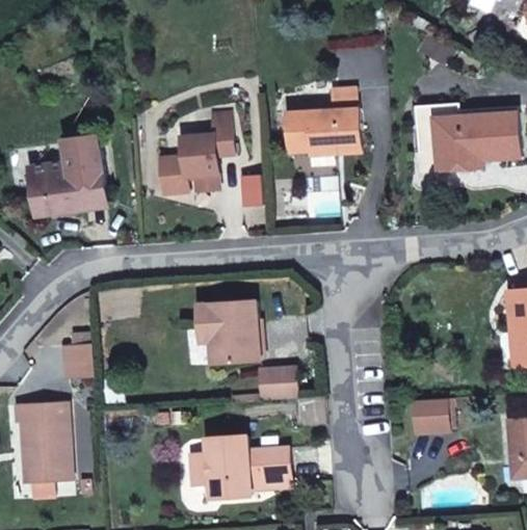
[(356,106),(354,86),(330,87),(331,108),(356,106)]
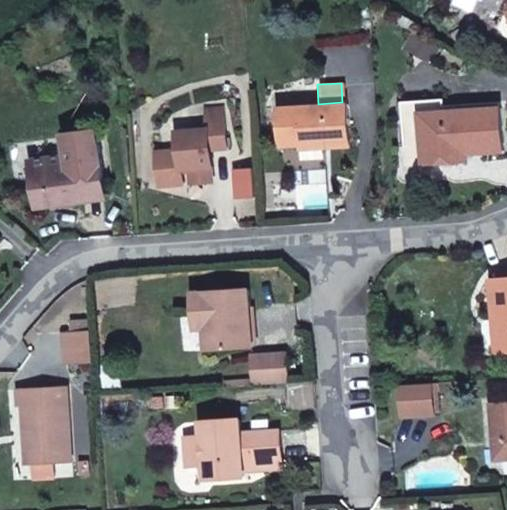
[(416,112),(496,106),(496,100),(440,104),(439,97),(396,100),(401,143),(418,141),(416,112)]
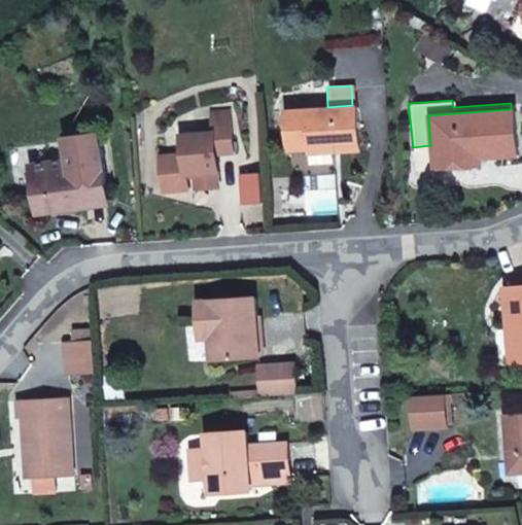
[(356,141),(354,105),(352,105),(327,107),(281,109),(284,149),(305,148),(305,152),(332,150),(332,143),(356,141)]
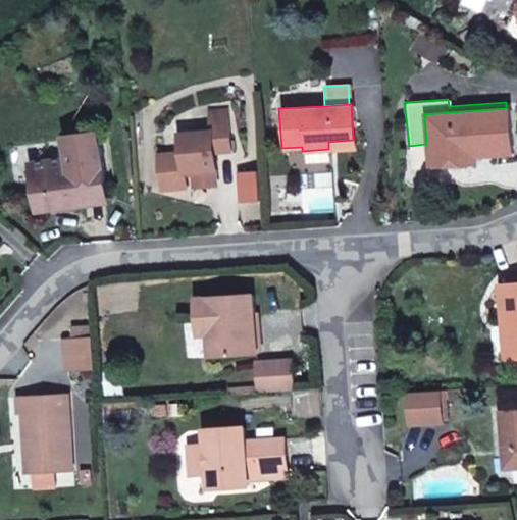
[(229,149),(225,107),(208,109),(209,128),(176,133),(178,151),(157,153),(160,186),(162,188),(183,186),(181,171),(190,171),(191,185),(207,183),(205,169),(214,168),(212,151),(229,149)]
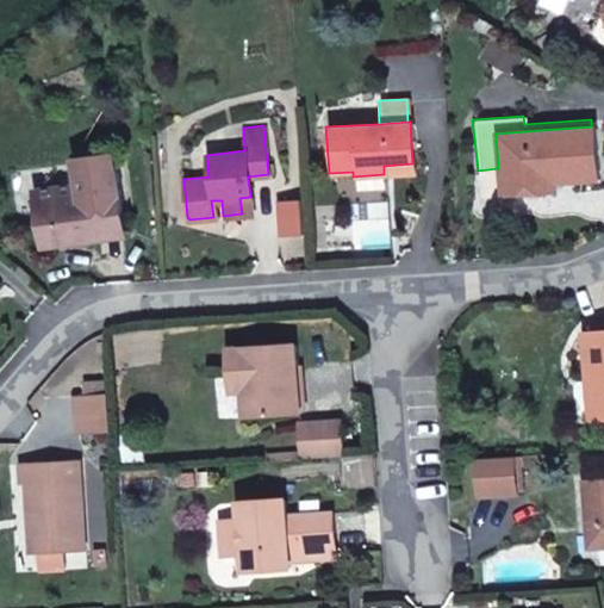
[(595,179),(591,126),(496,134),(498,168),(499,193),(533,191),(531,177),(540,175),(548,181),(550,181),(595,179)]
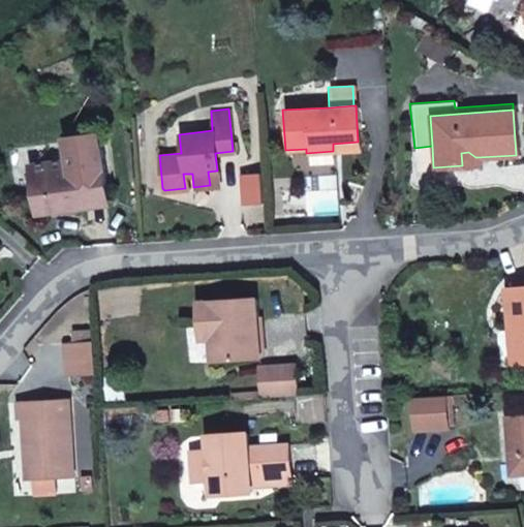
[(104,195),(95,133),(63,137),(65,159),(28,164),(34,212),(86,206),(85,198),(104,195)]
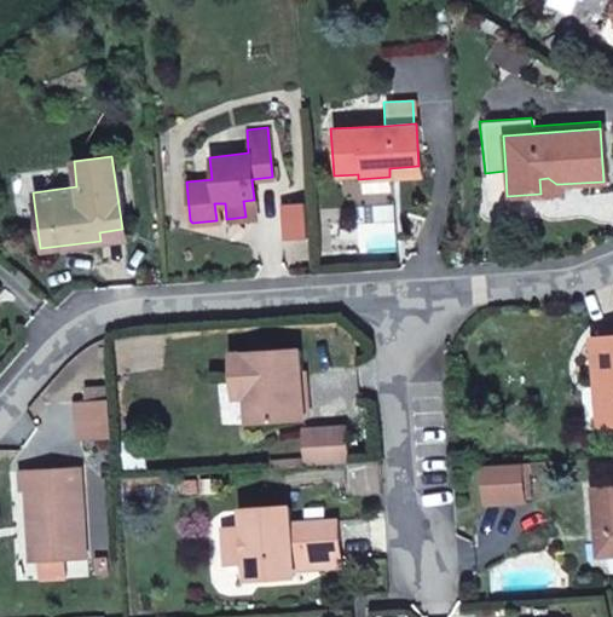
[(418,176),(418,166),(389,168),(389,177),(418,176)]
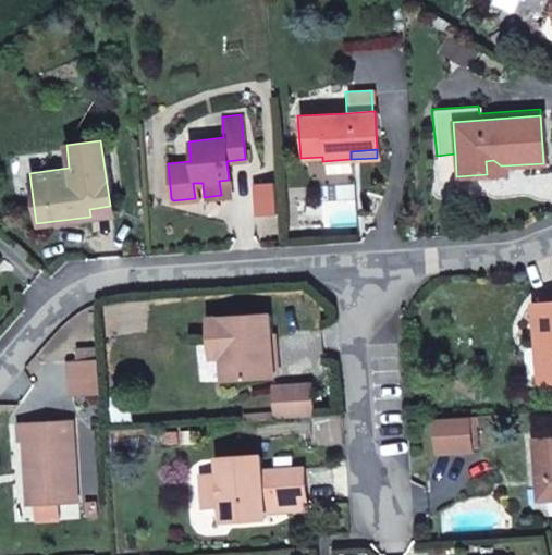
[(503,174),(503,165),(501,165),(493,160),(486,161),(487,174),(503,174)]
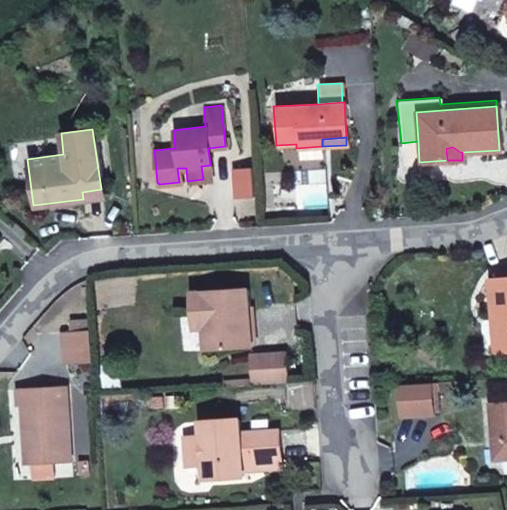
[(253,195),(251,167),(231,169),(233,197),(253,195)]
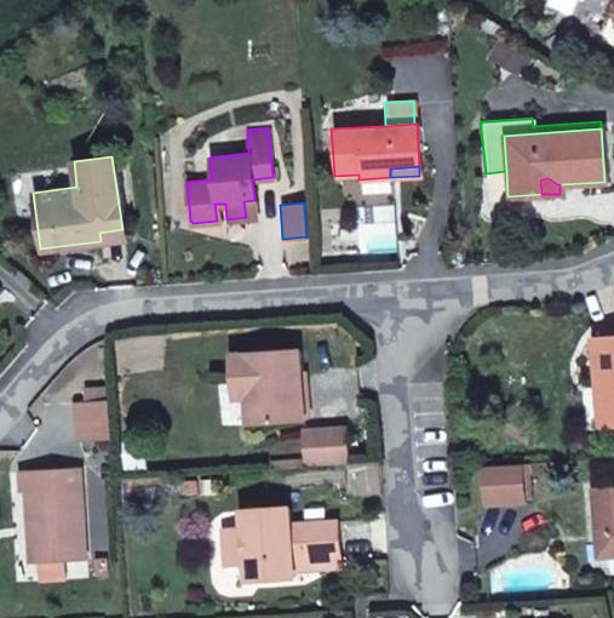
[(124,238),(122,229),(99,233),(101,241),(124,238)]
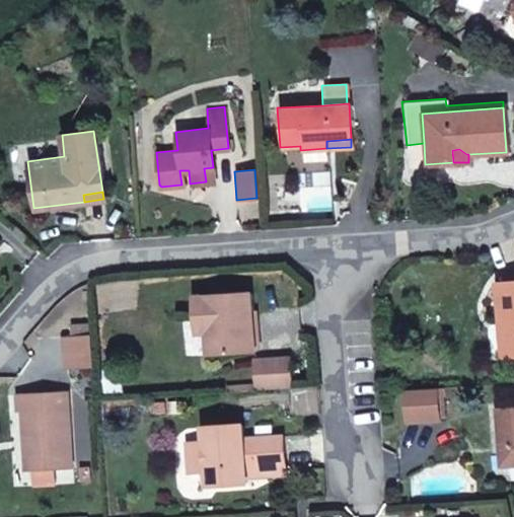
[(513,354),(513,280),(495,281),(497,319),(502,319),(505,355),(513,354)]
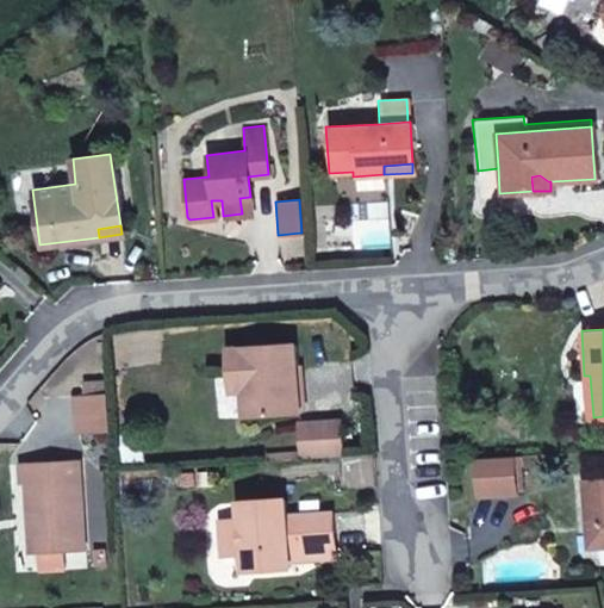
[(297,411),(292,342),(224,347),(228,390),(238,390),(241,415),(297,411)]
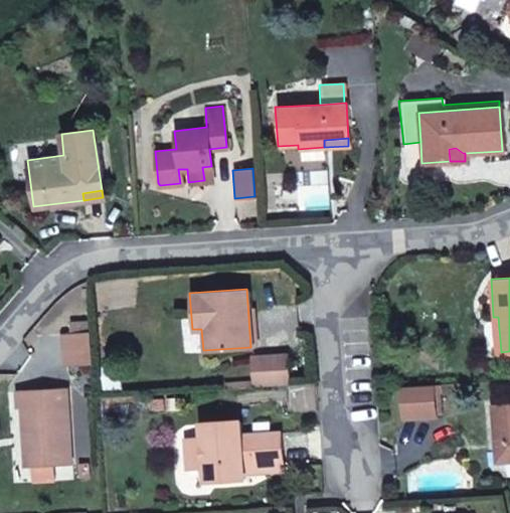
[(91,362),(89,331),(61,333),(62,363),(91,362)]
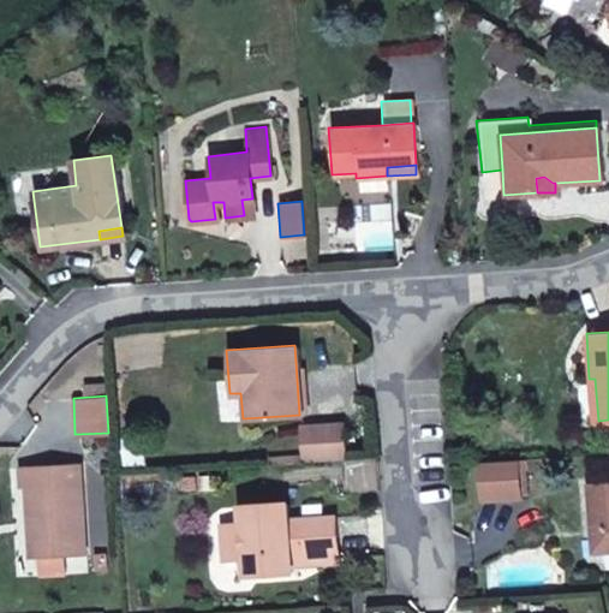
[(341,458),(339,422),(298,424),(300,462),(341,458)]
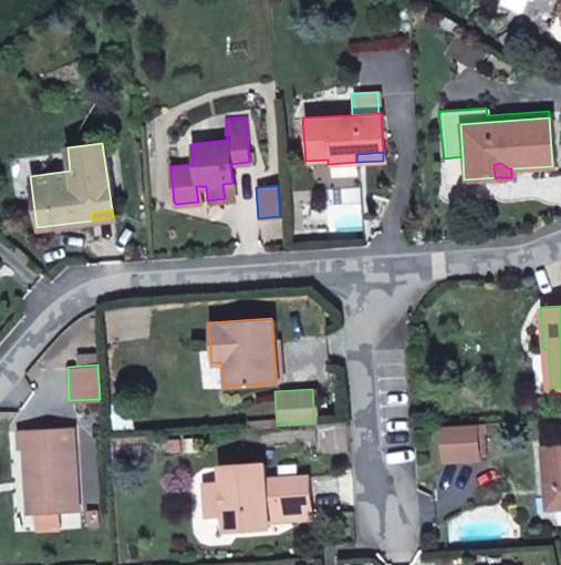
[(476,455),(474,422),(439,424),(442,459),(476,458),(476,455)]
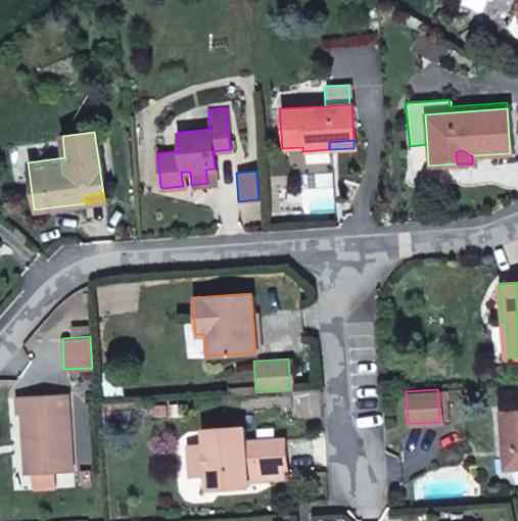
[(69,470),(64,393),(14,395),(15,412),(19,412),(24,473),(69,470)]
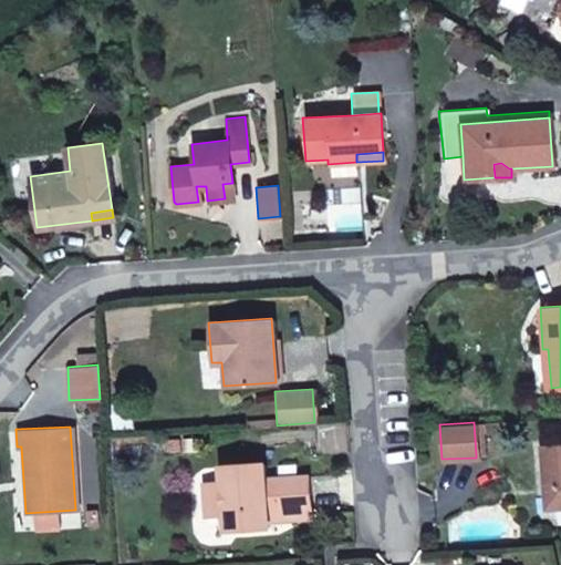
[(560,443),(538,445),(541,488),(551,486),(552,507),(560,506),(560,443)]
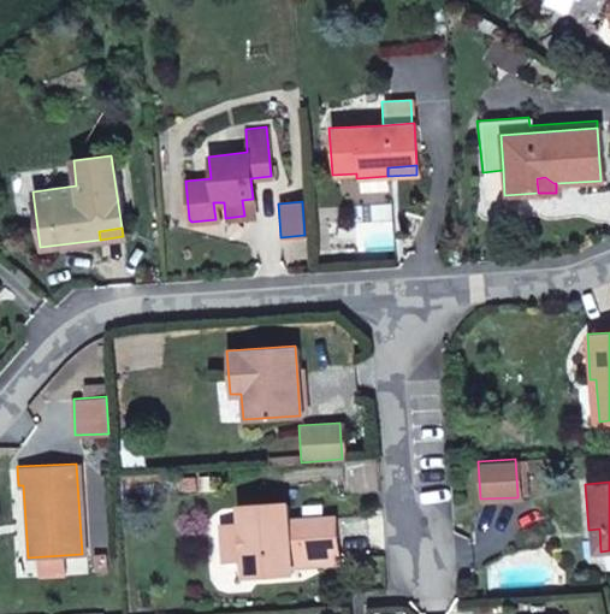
[(335,551),(332,517),(318,517),(303,518),(285,519),(285,503),(238,506),(240,523),(219,524),(221,559),(242,558),(243,574),(289,572),(289,564),(288,555),(335,551)]
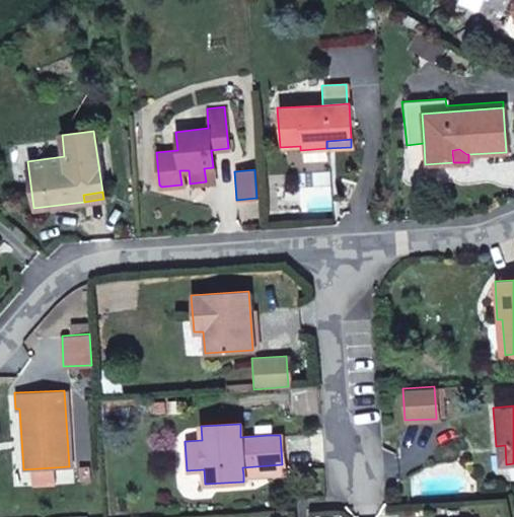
[(268,435),(267,425),(254,426),(255,436),(268,435)]
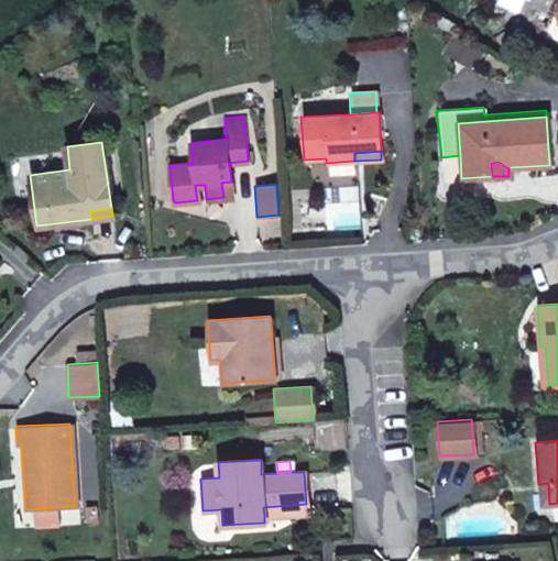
[(549,504),(548,483),(538,484),(539,504),(549,504)]
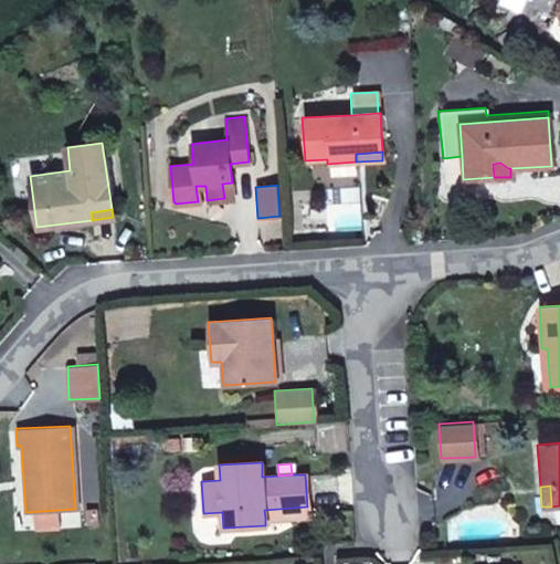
[(307,514),(307,507),(264,510),(265,518),(307,514)]
